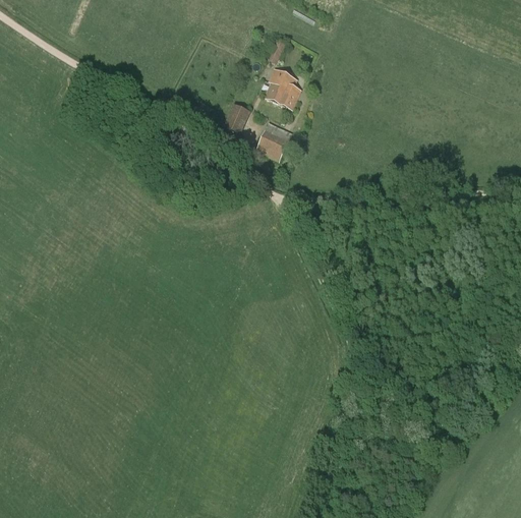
[(268,60),(277,64),(286,44),(277,40),(268,60)]
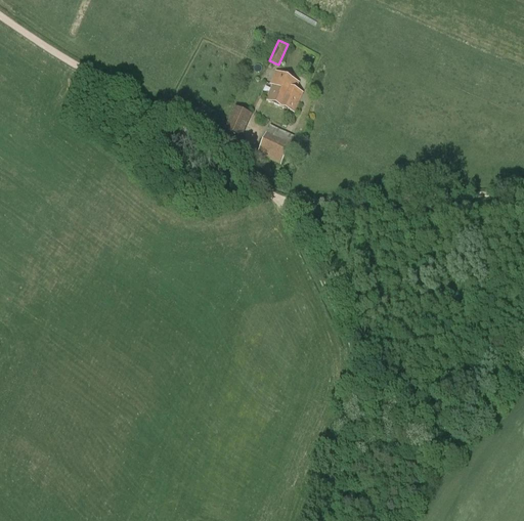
[(276,70),(270,82),(272,83),(266,98),(294,111),(303,91),(296,87),(299,80),(276,70)]
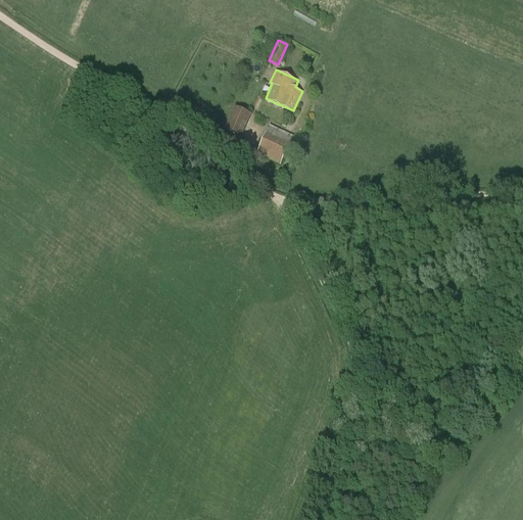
[(225,128),(242,136),(252,112),(235,104),(225,128)]
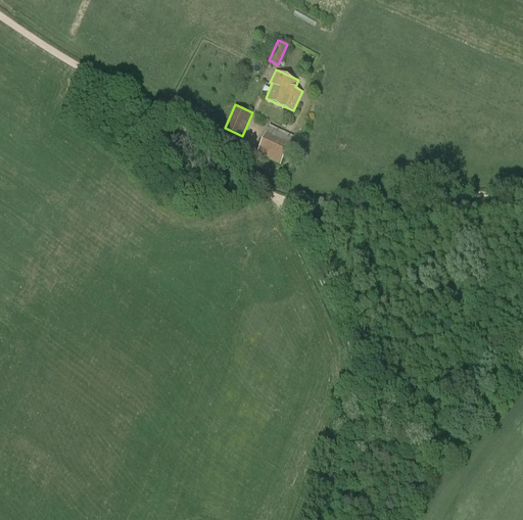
[(270,124),(256,152),(280,163),(293,134),(270,124)]
